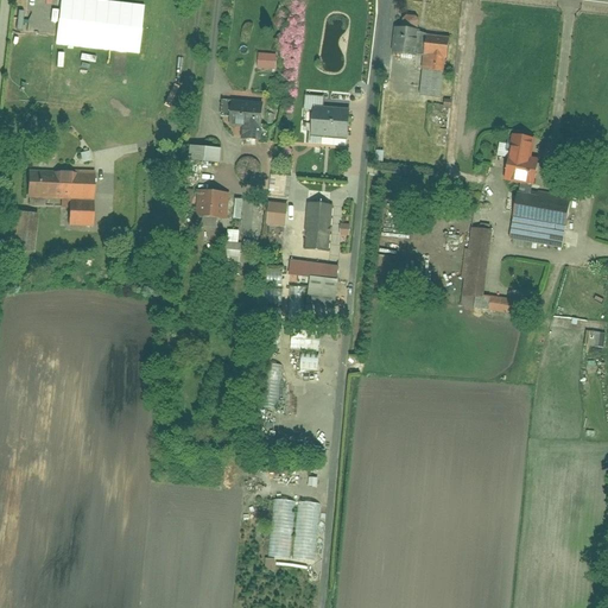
[(418,96),(436,97),(442,39),(415,36),(416,20),(398,19),(394,57),(422,59),(418,96)]
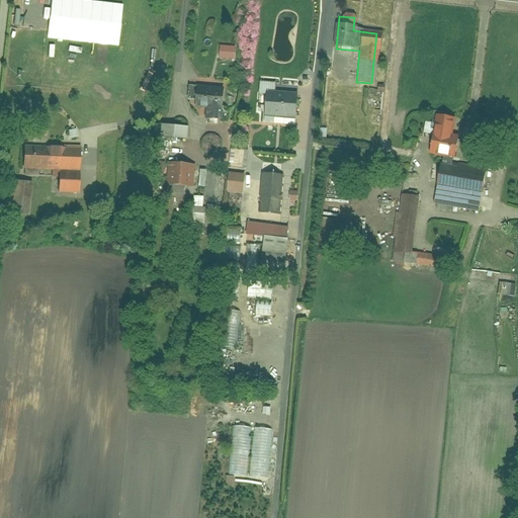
[(236,47),(221,46),(220,59),(235,60),(236,47)]
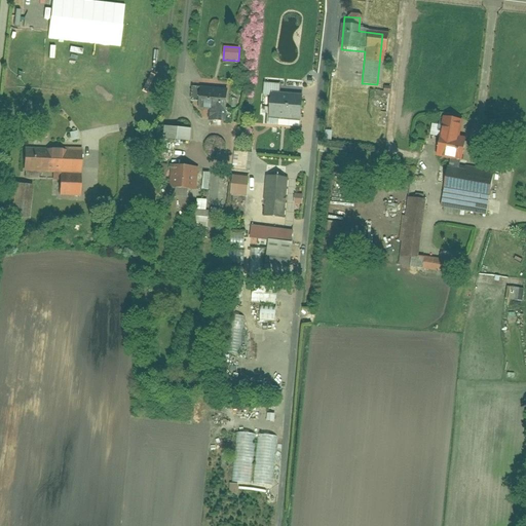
[(267,99),(266,120),(296,121),(297,99),(279,98),(280,87),(261,86),(261,99),(267,99)]
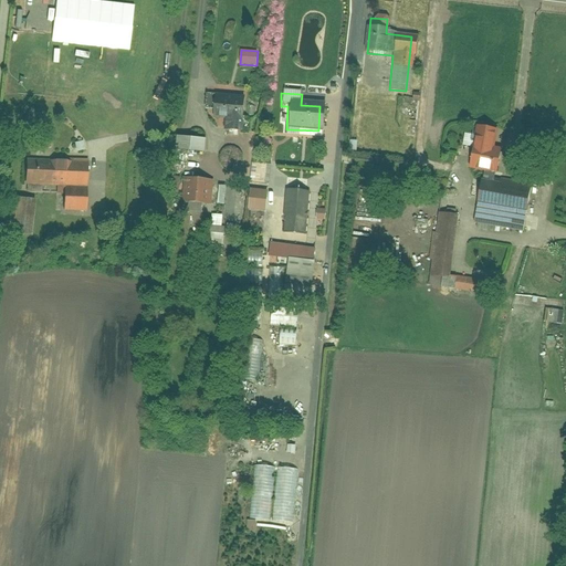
[(241,101),(210,98),(209,117),(222,118),(221,128),(231,129),(232,117),(240,118),(241,101)]
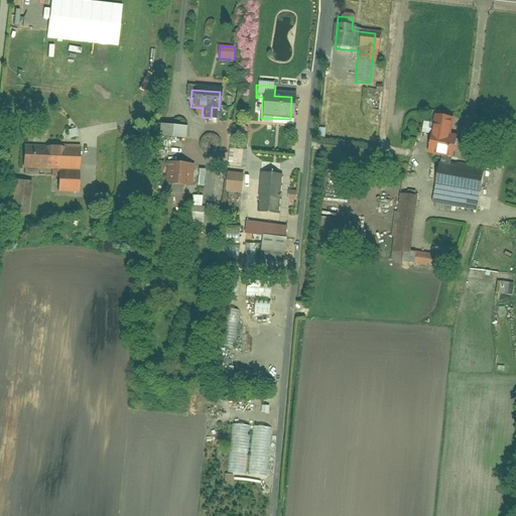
[(440,157),(431,204),(469,211),(476,172),(444,166),(450,138),(440,136),(442,122),(430,119),(423,154),(440,157)]
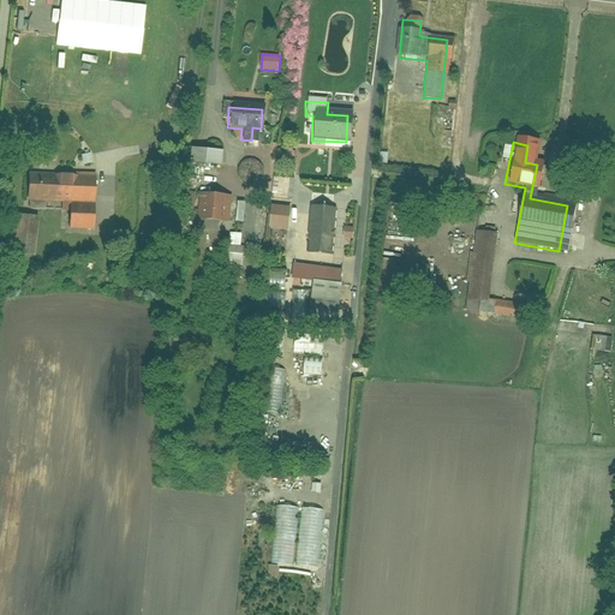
[(225,151),(193,148),(192,162),(224,166),(225,151)]
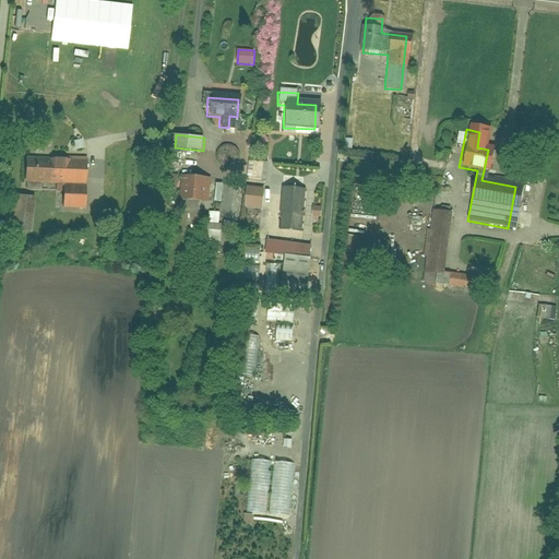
[(83,163),(21,159),(20,190),(35,190),(36,182),(56,183),(55,207),(81,209),(83,163)]
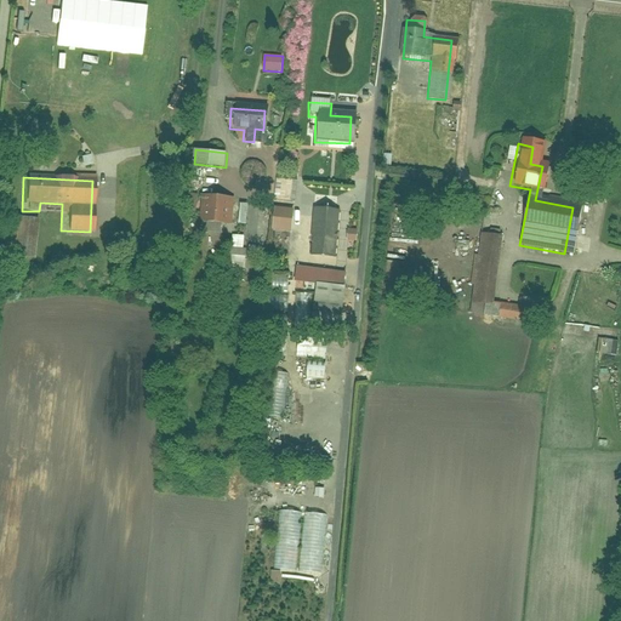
[(235,198),(203,195),(200,222),(233,224),(235,198)]
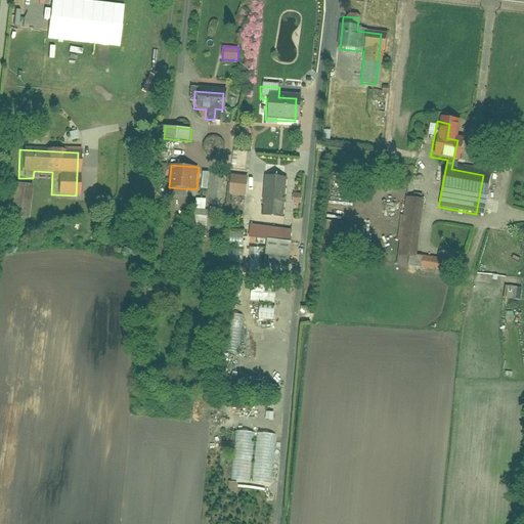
[(247,197),(249,177),(232,175),(230,194),(247,197)]
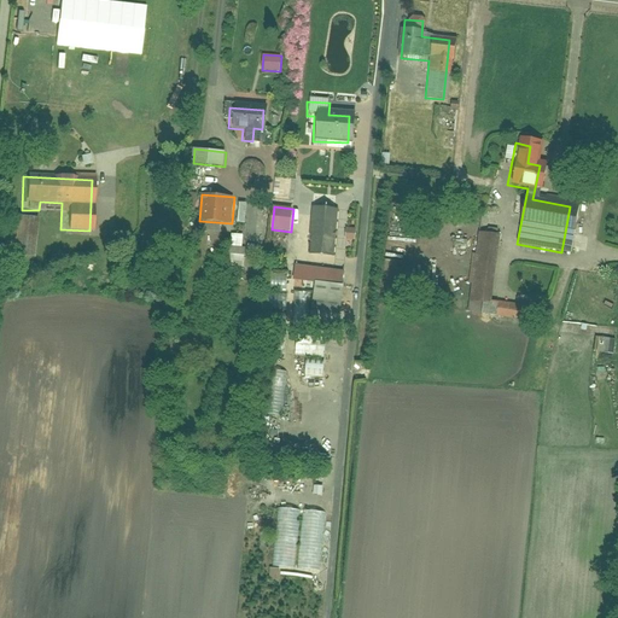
[(339,209),(314,207),(310,235),(313,237),(312,255),(336,257),(339,209)]
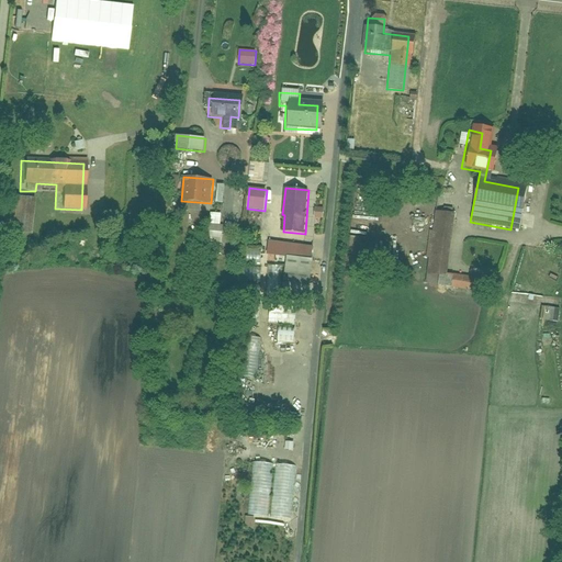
[(0,232),(24,234),(26,202),(1,201),(0,232)]
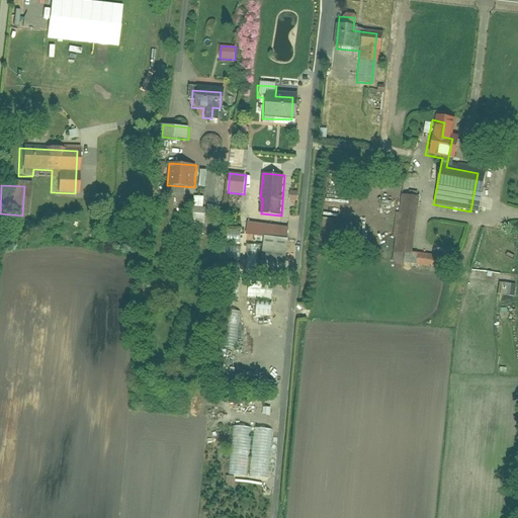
[(299,192),(290,191),(290,201),(298,202),(299,192)]
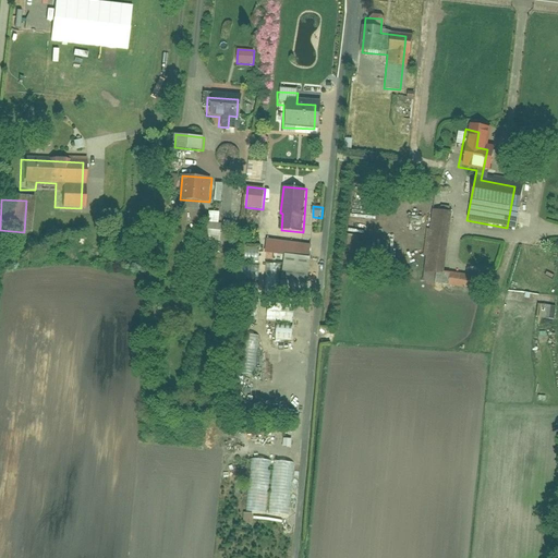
[(220,242),(221,211),(208,211),(207,242),(220,242)]
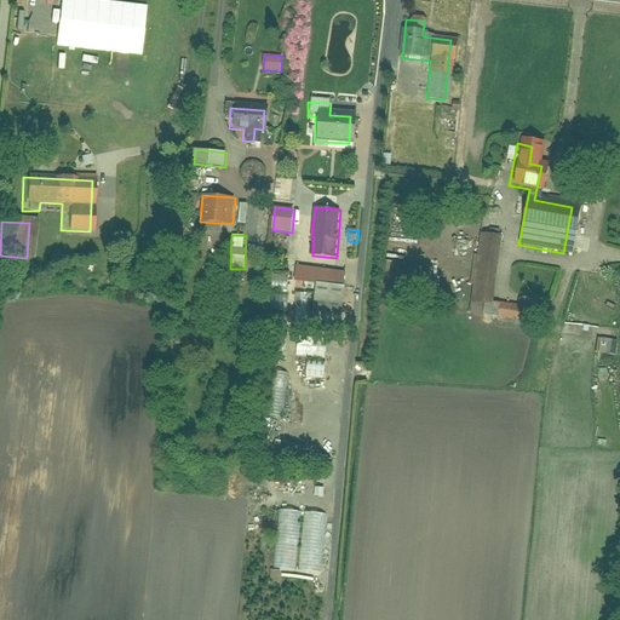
[(495,310),(503,237),(482,236),(474,308),(495,310)]
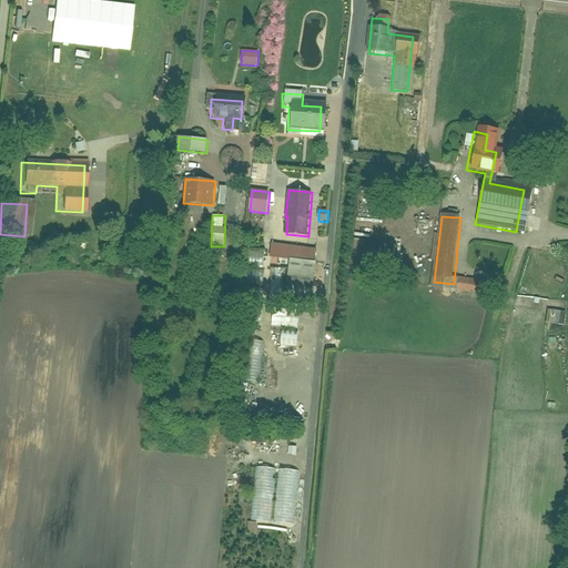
[(317,249),(272,244),(271,257),(291,260),(291,259),(316,262),(317,249)]
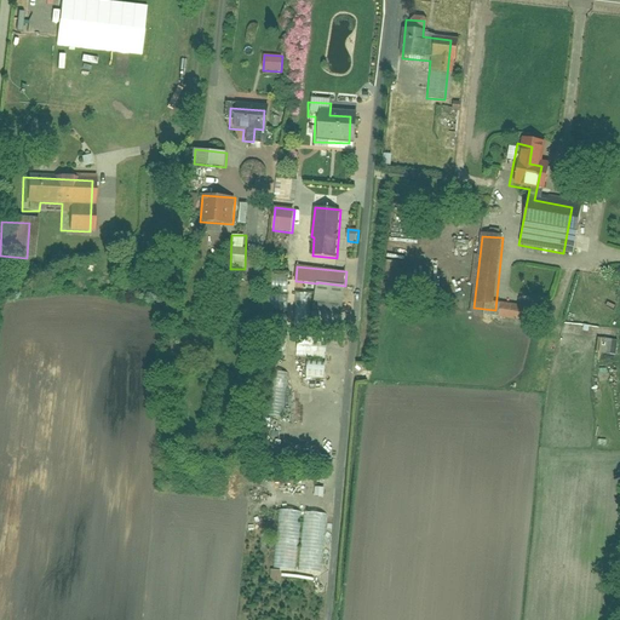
[(345,286),(317,282),(317,283),(313,322),(342,326),(346,286),(345,286)]
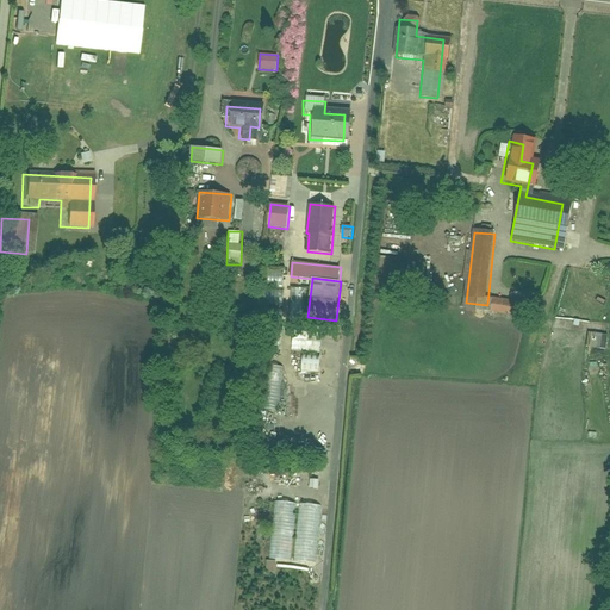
[(293,288),(292,302),(304,303),(305,290),(293,288)]
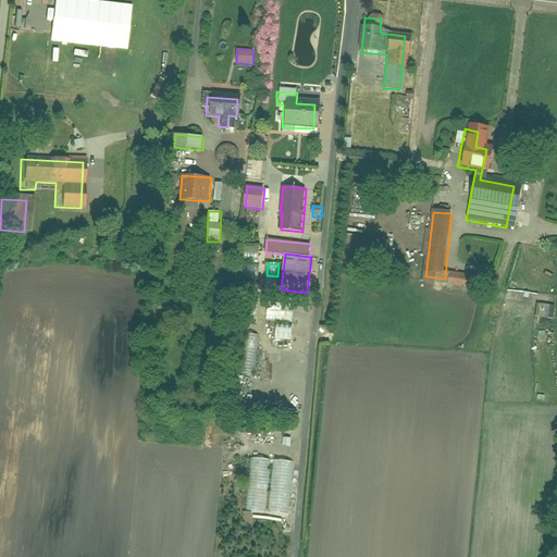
[(537,305),(536,317),(553,319),(554,306),(537,305)]
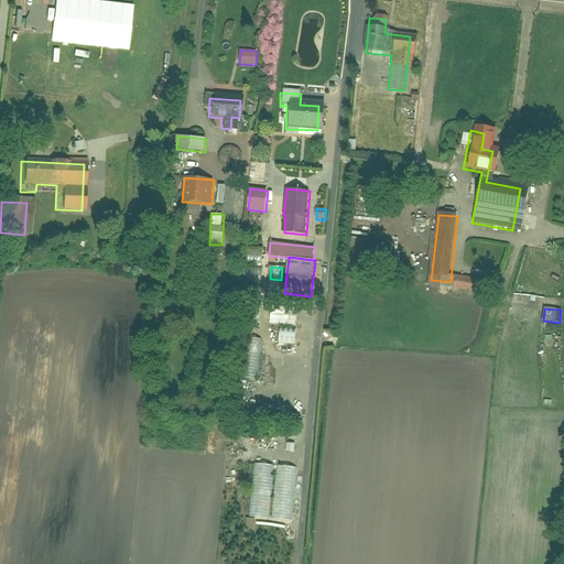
[(297,321),(278,318),(277,335),(296,336),(297,321)]
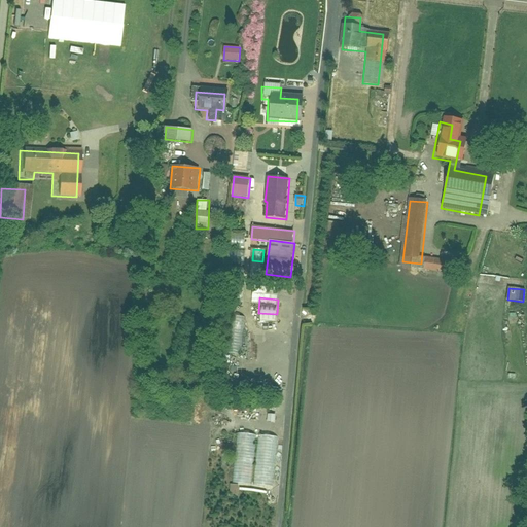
[(242,354),(243,317),(231,317),(230,354),(242,354)]
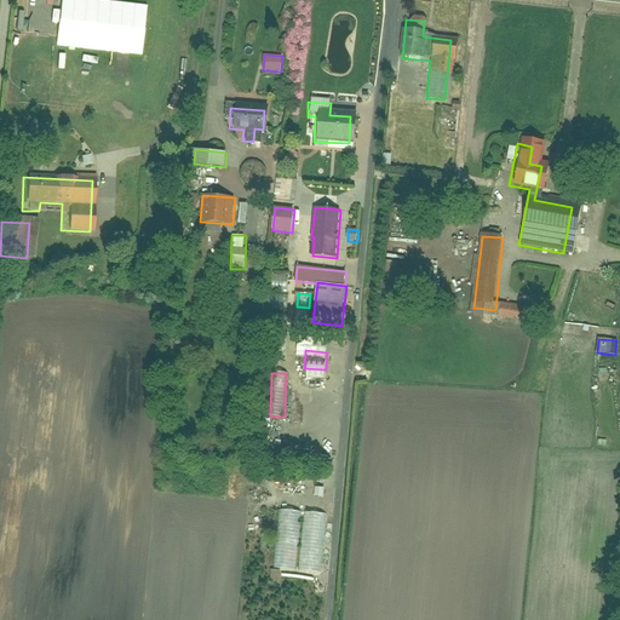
[(321,573),(326,514),(279,510),(274,569),(321,573)]
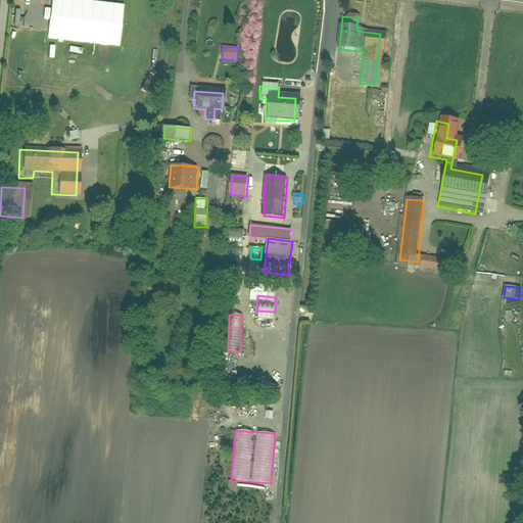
[(237,482),(229,481),(228,491),(237,492),(237,482)]
